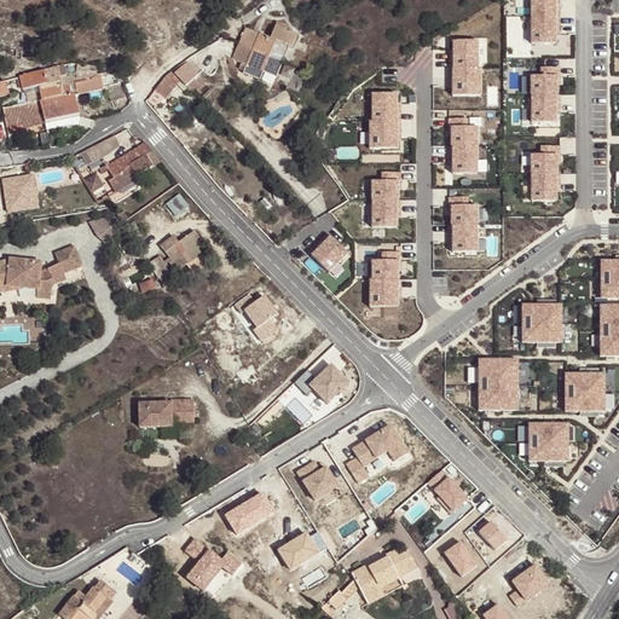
[(554,0),(528,0),(528,45),(555,45),(554,0)]
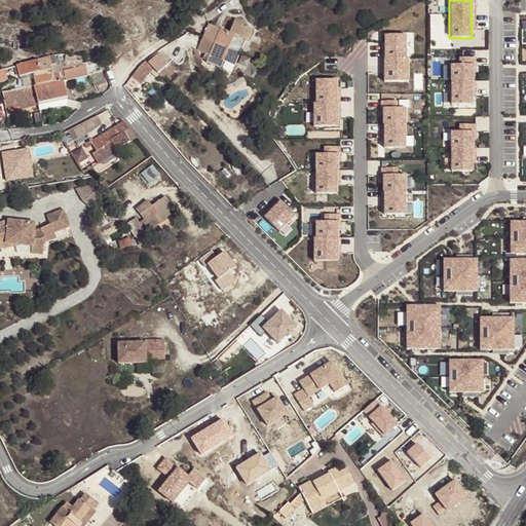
[(208,25),(202,37),(215,42),(240,51),(246,39),(249,40),(253,31),(242,27),(245,24),(235,20),(229,33),(220,29),(208,25)]
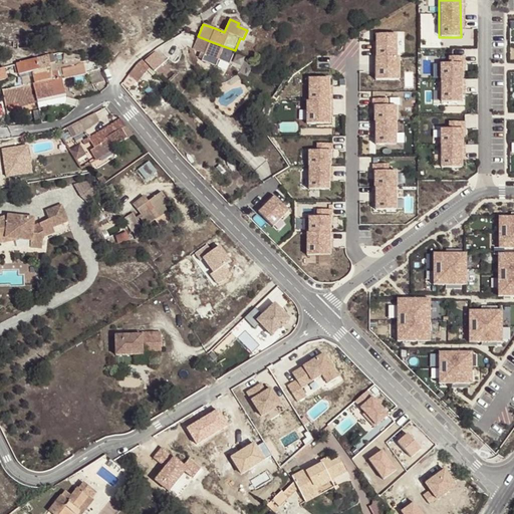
[(398,56),(396,34),(375,35),(375,57),(398,56)]
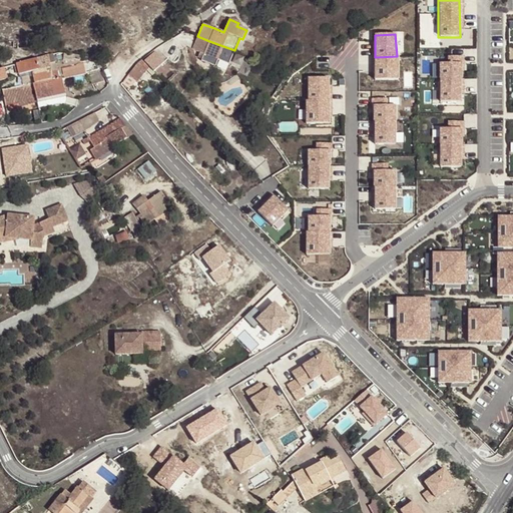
[(209,41),(197,36),(192,49),(203,53),(209,41)]
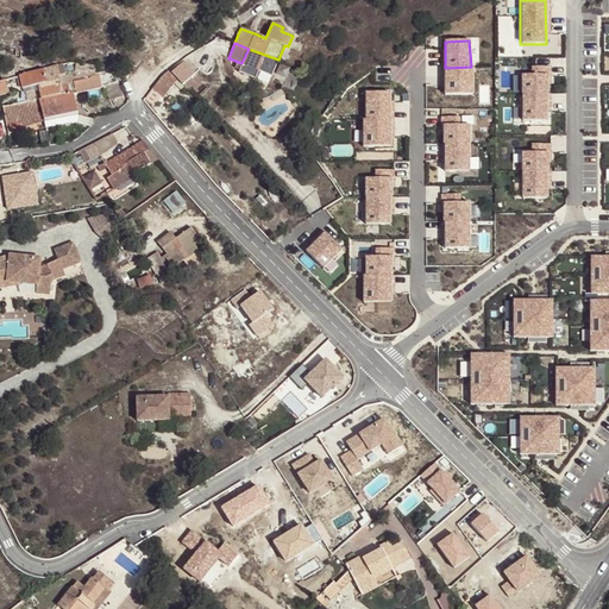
[(272,75),(278,60),(249,49),(242,63),(243,63),(239,70),(256,77),(259,69),(272,75)]
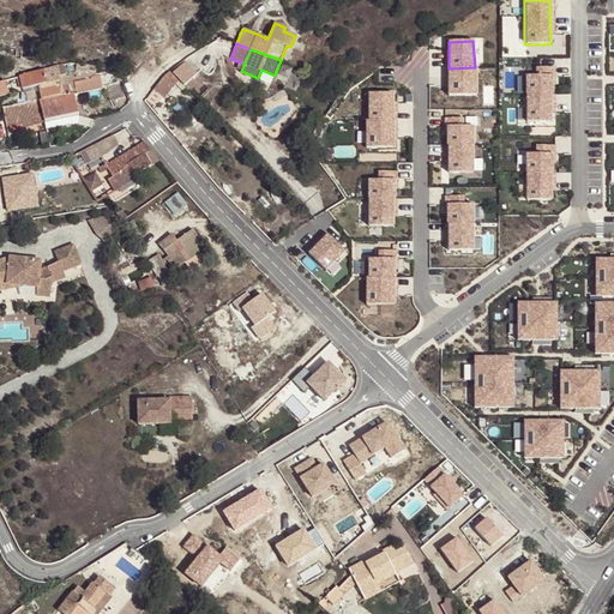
[(172,72),(184,84),(196,72),(184,61),(172,72)]
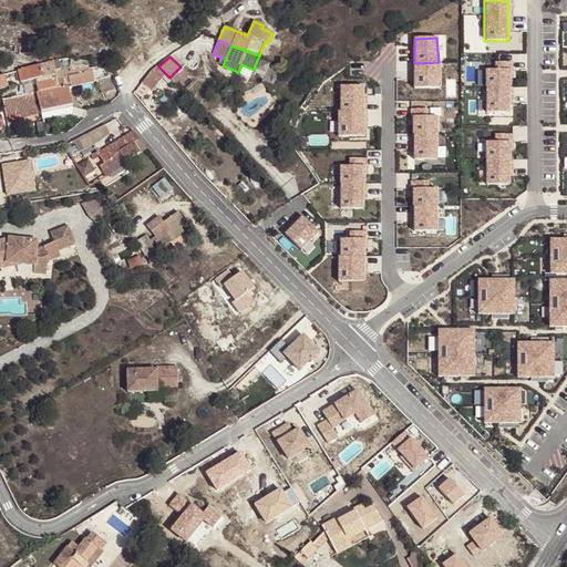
[(60,68),(59,60),(53,61),(41,64),(18,70),(20,82),(35,79),(38,92),(58,88),(57,76),(55,70),(60,68)]
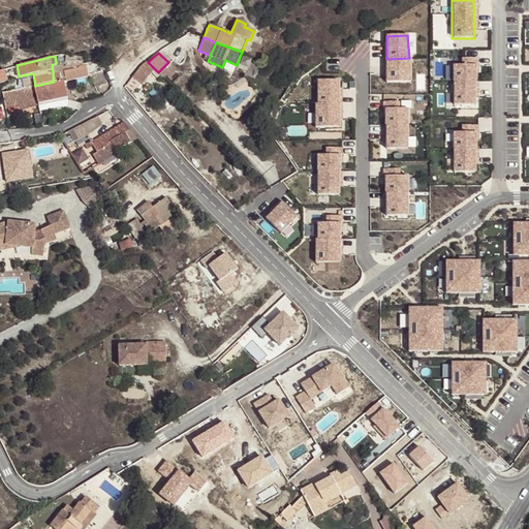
[(409,58),(386,59),(386,83),(411,84),(409,58)]
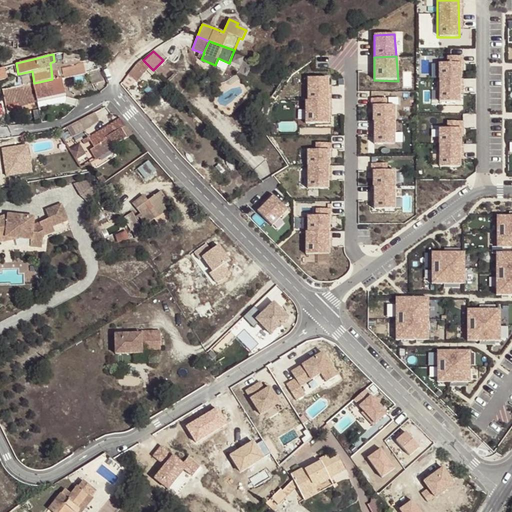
[(237,72),(244,75),(250,62),(243,59),(237,72)]
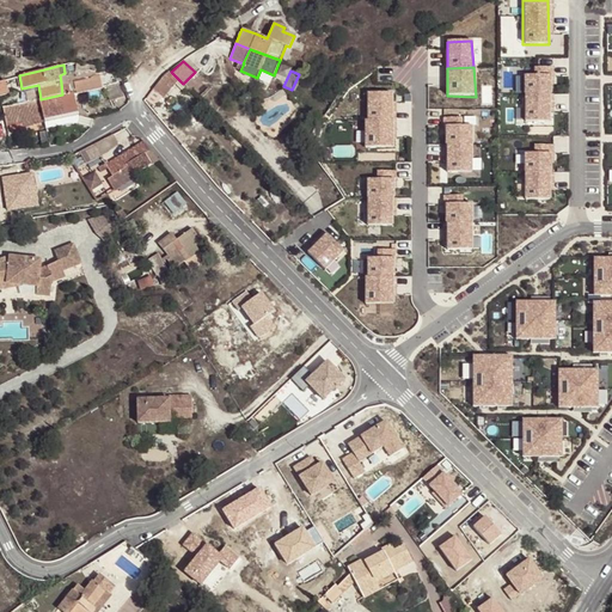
[(114,72),(61,83),(62,95),(41,99),(46,122),(55,120),(56,126),(59,145),(73,142),(77,140),(80,138),(80,132),(80,129),(78,116),(75,106),(109,97),(110,101),(123,97),(114,72)]
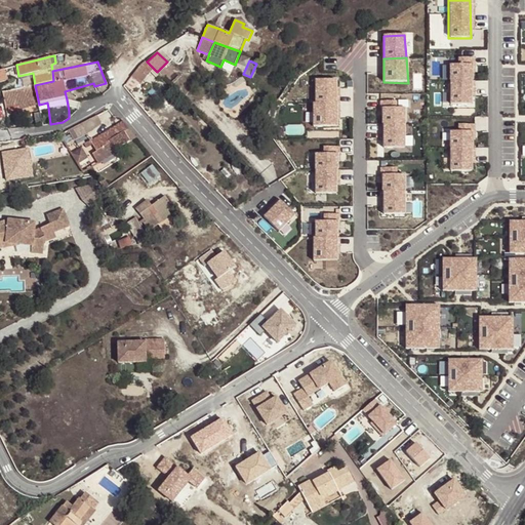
[(152,68),(145,62),(140,65),(138,67),(130,77),(138,82),(139,83),(147,74),(146,73),(152,68)]
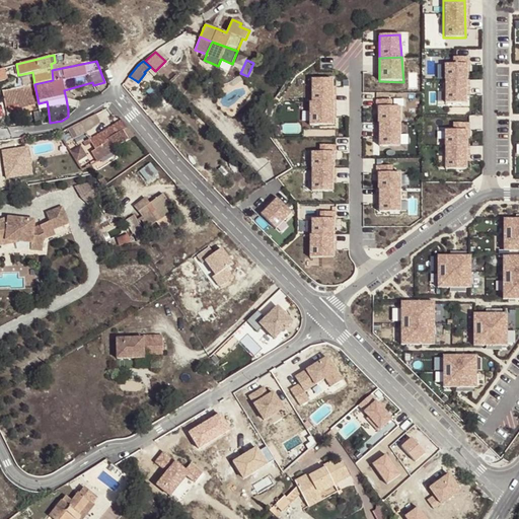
[(466,63),(442,63),(443,103),(467,102),(466,63)]
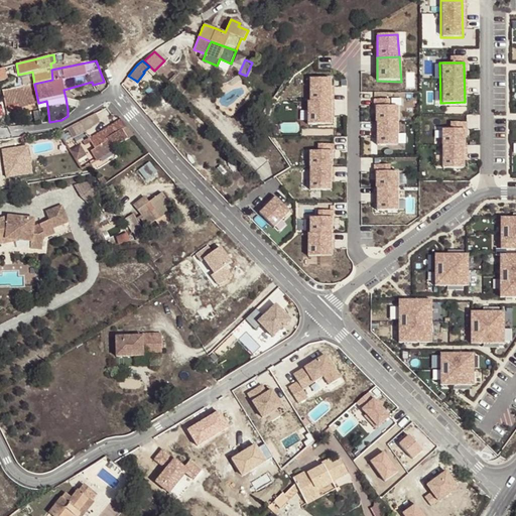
[(131,88),(136,81),(128,76),(124,83),(131,88)]
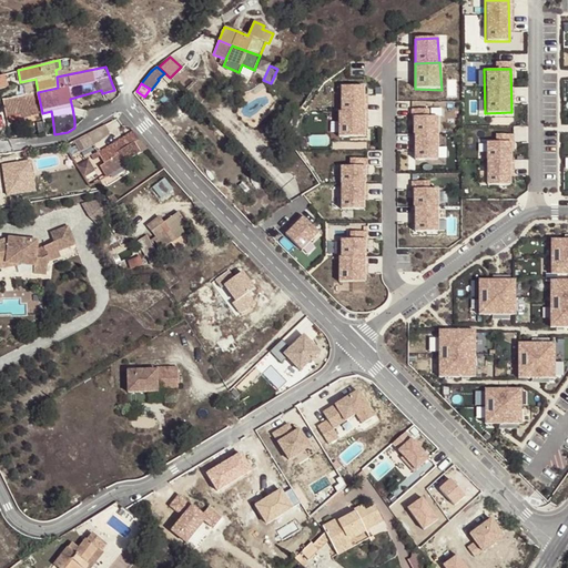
[(364,87),(341,85),(341,111),(364,111),(364,87)]
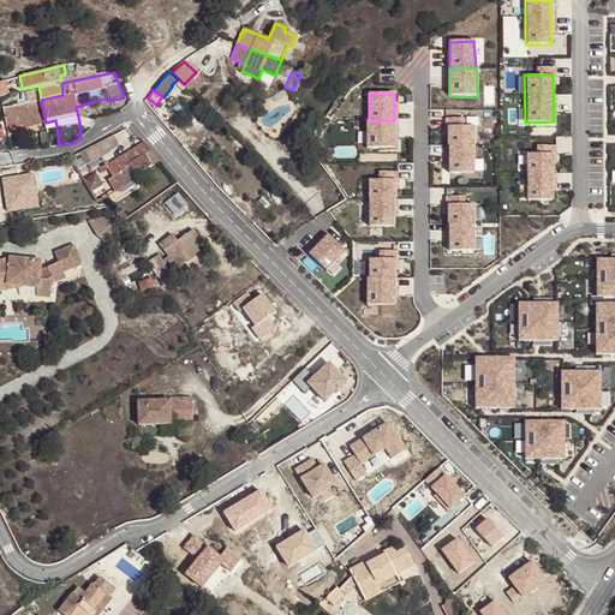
[(124,97),(111,101),(114,113),(129,108),(124,97)]
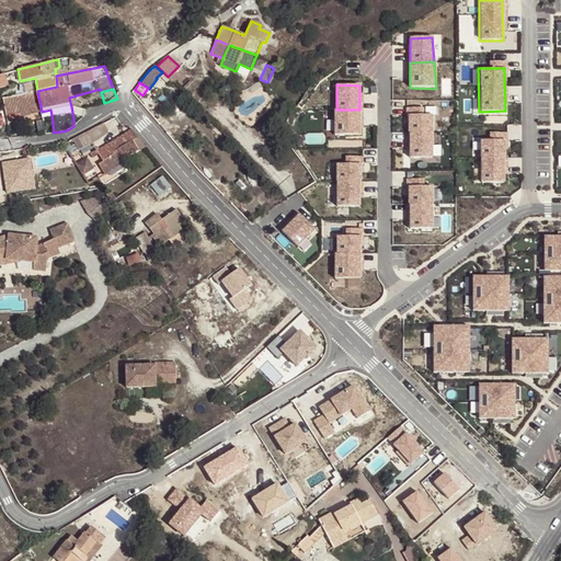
[(31,114),(42,112),(37,91),(14,95),(3,98),(7,115),(21,112),(21,115),(31,113),(31,114)]
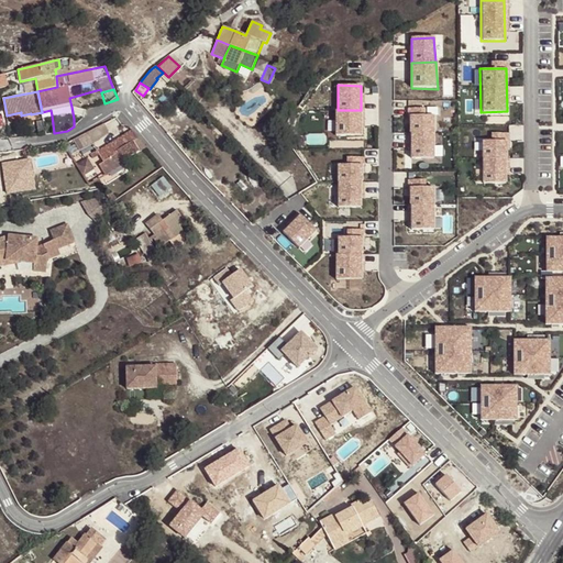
[(361,110),(334,111),(334,136),(362,136),(361,110)]
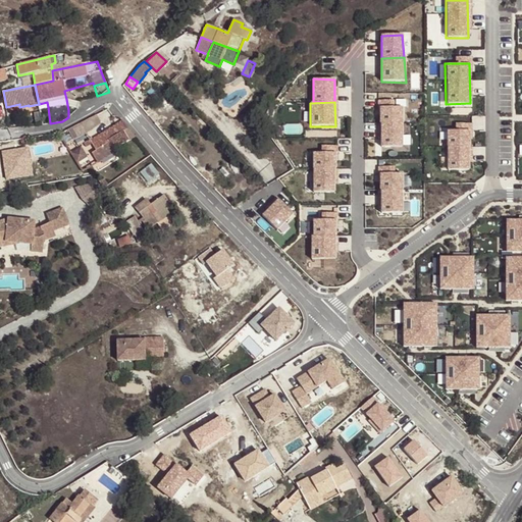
[(403,107),(378,107),(377,123),(381,123),(380,146),(402,147),(403,107)]
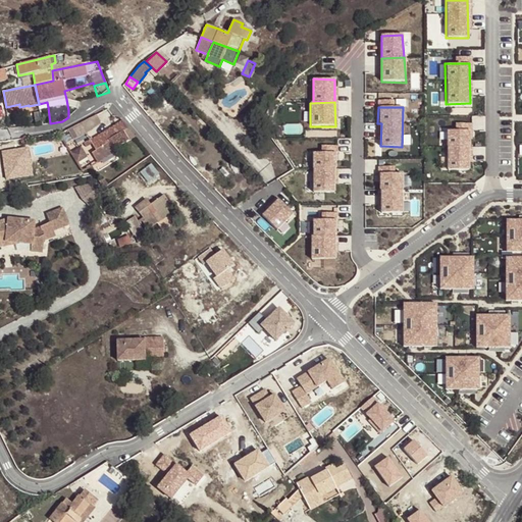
[(95,115),(67,129),(73,139),(92,128),(100,123),(95,115)]
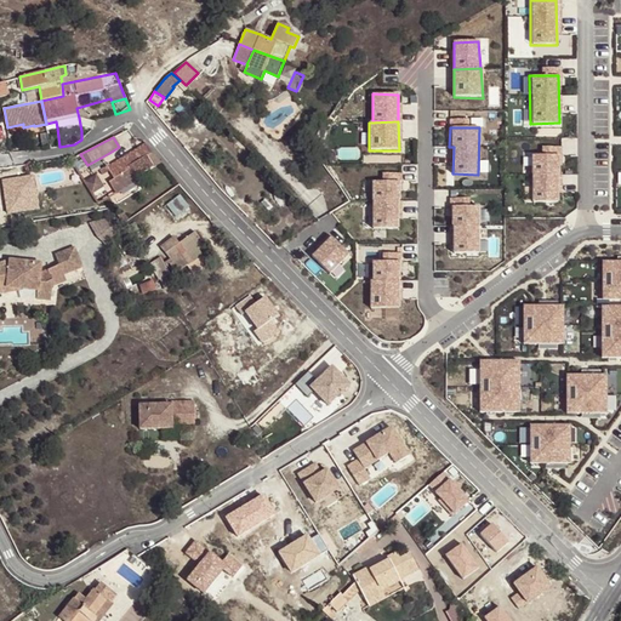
[(160,163),(144,144),(108,167),(109,171),(114,180),(109,182),(117,193),(137,181),(135,177),(160,163)]
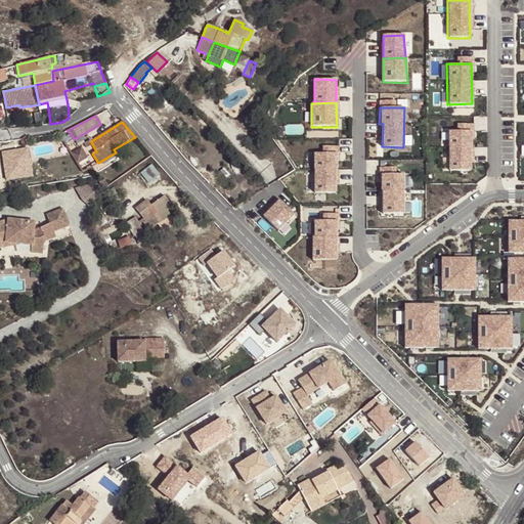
[(471,131),(447,132),(448,172),(472,171),(471,131)]
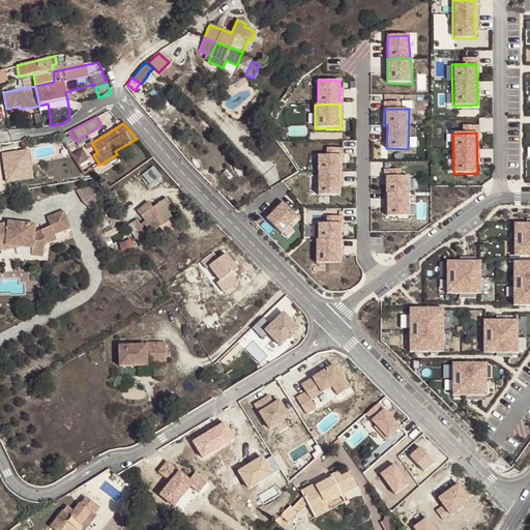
[(86,159),(87,158),(81,149),(80,149),(71,155),(78,165),(86,159)]
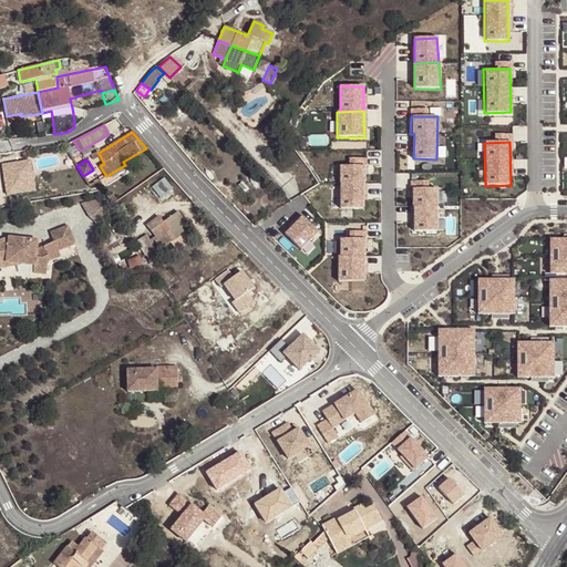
[(363,166),(339,166),(339,208),(362,208),(363,166)]
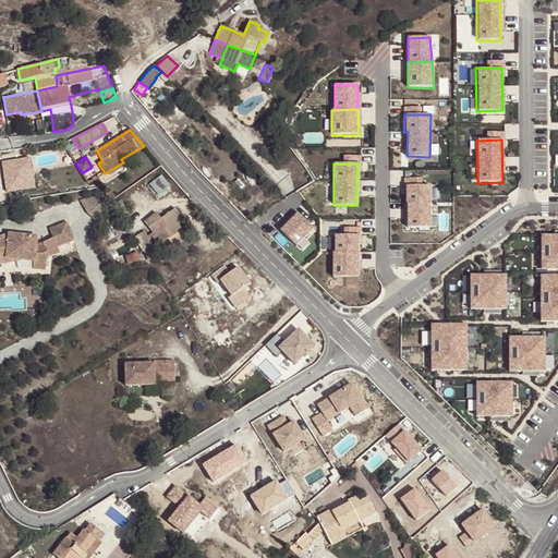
[(408,176),(420,176),(420,183),(423,183),(424,171),(408,171),(408,176)]
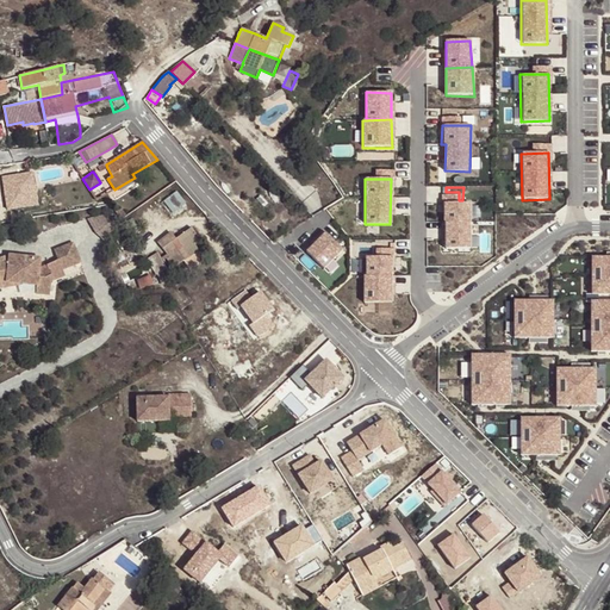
[(472,205),(443,205),(443,250),(472,250),(472,205)]
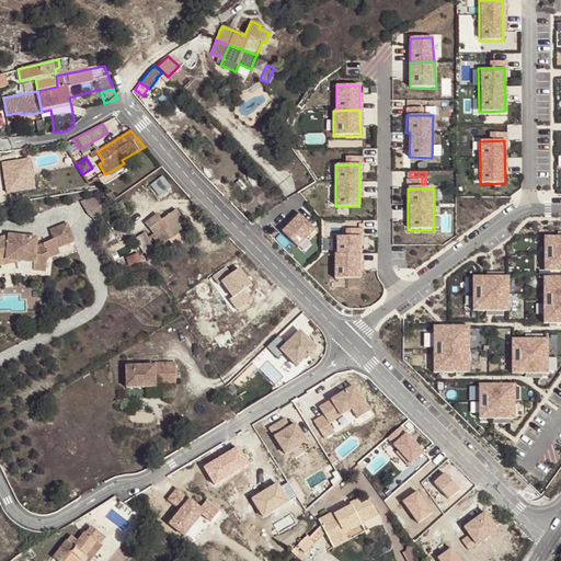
[(95,218),(102,214),(89,197),(82,202),(95,218)]
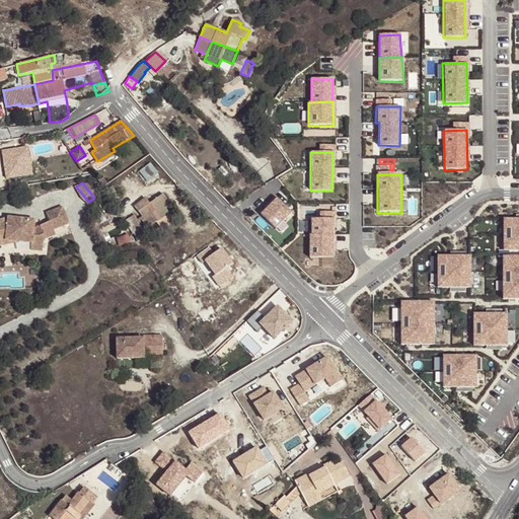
[(161,219),(168,214),(163,207),(169,203),(162,195),(150,205),(145,199),(135,207),(143,219),(141,220),(147,228),(155,221),(158,225),(163,222),(161,219)]
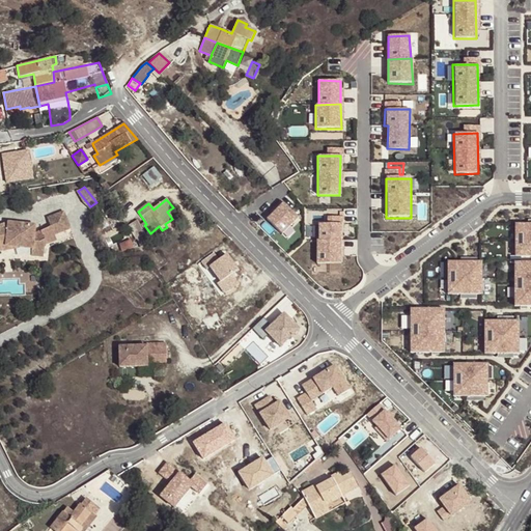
[(297,218),(281,203),(264,220),(282,235),(297,218)]
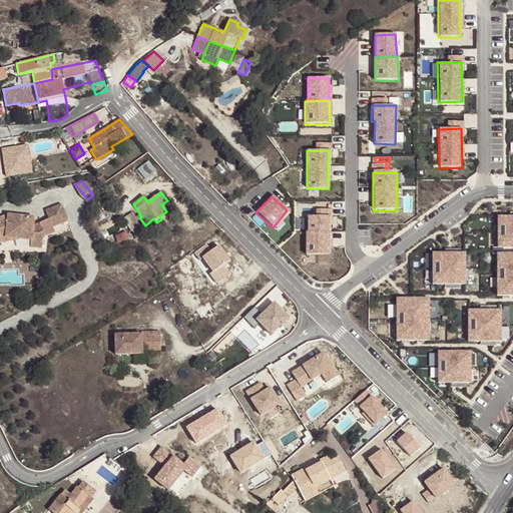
[(49,218),(52,226),(67,220),(60,204),(46,210),(49,218)]
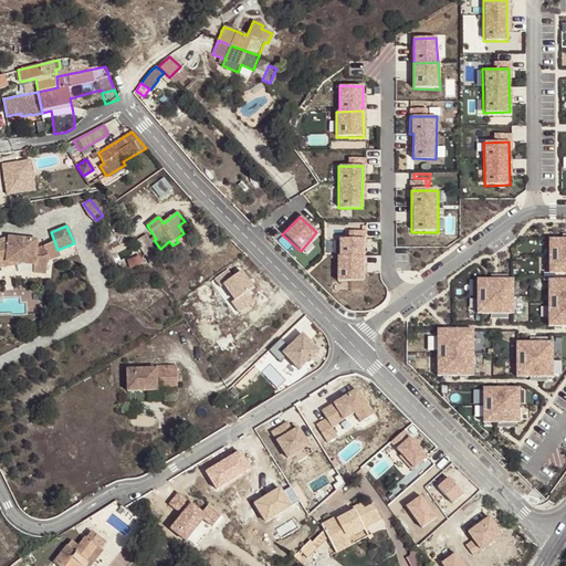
[(154,250),(146,234),(136,241),(144,257),(146,255),(150,264),(158,261),(153,251),(154,250)]
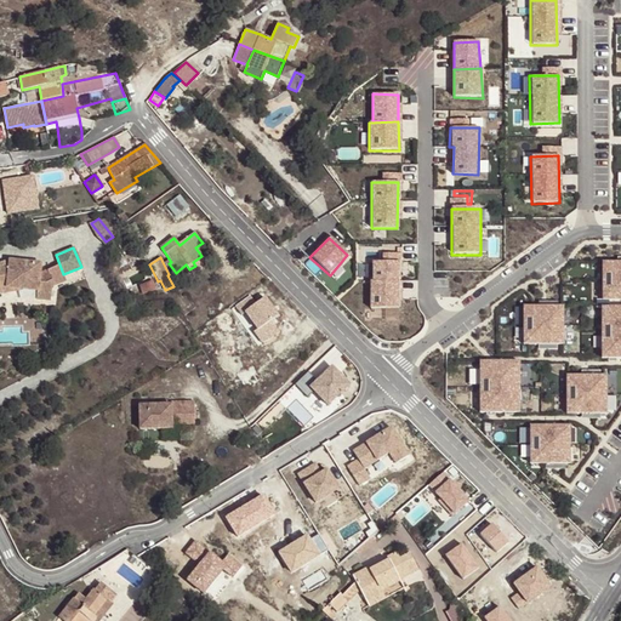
[(620,257),(603,258),(604,298),(620,297),(620,257)]
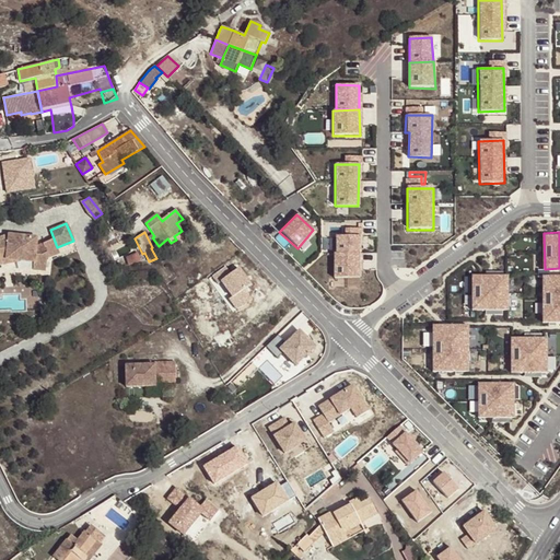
[(0,256),(7,255),(6,259),(19,260),(34,263),(33,270),(46,271),(47,258),(47,255),(43,243),(36,246),(37,236),(9,233),(8,240),(0,241),(0,256)]
